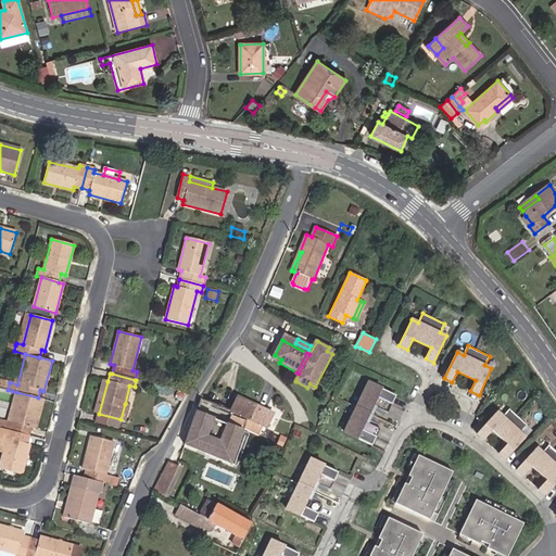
[(0,379),(0,388),(8,390),(10,382),(0,379)]
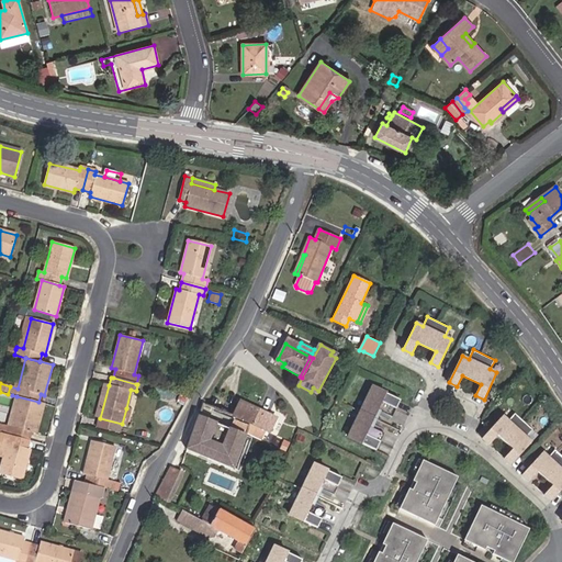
[(103,383),(94,417),(100,418),(109,385),(103,383)]
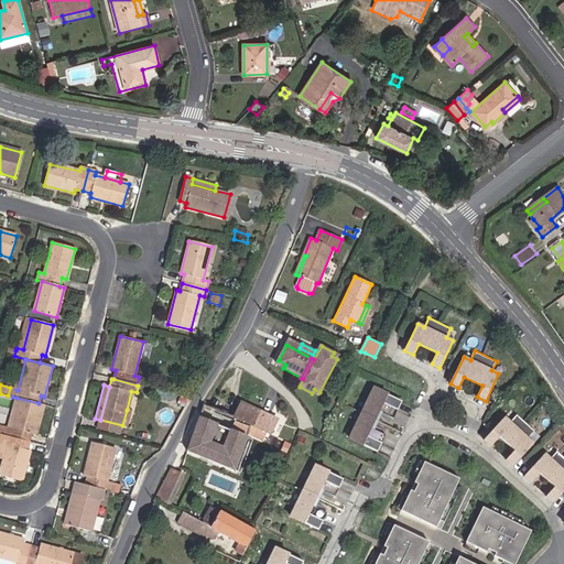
[(386,434),(379,431),(380,427),(373,424),(380,411),(394,418),(402,401),(375,388),(350,438),(378,452),(386,434)]
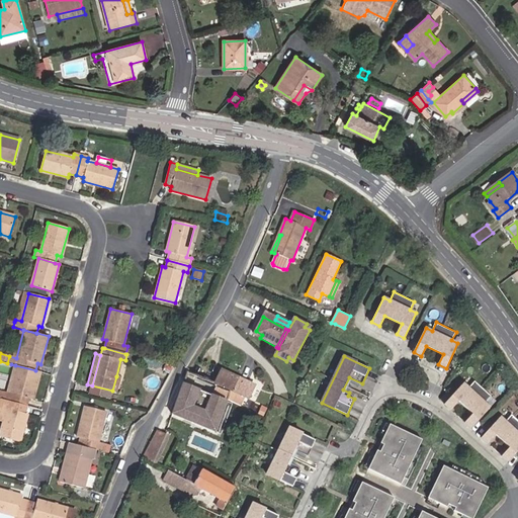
[(15,365),(11,364),(3,393),(7,393),(15,365)]
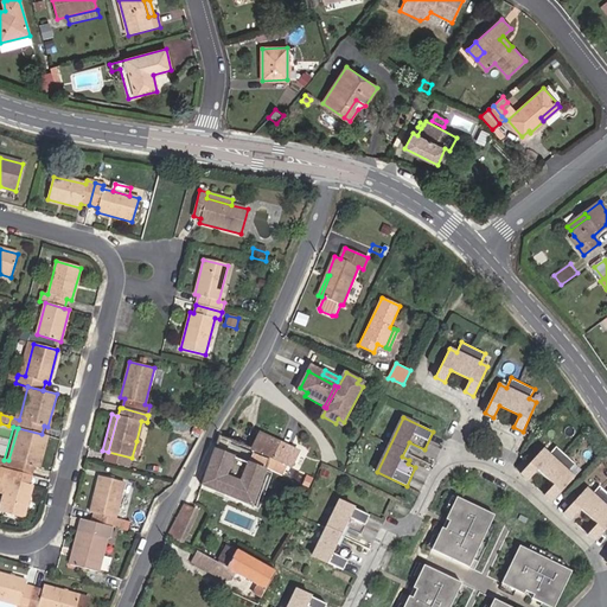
[(32,466),(38,468),(46,435),(42,434),(18,428),(8,460),(4,460),(1,459),(0,464),(0,467),(30,475),(32,466)]
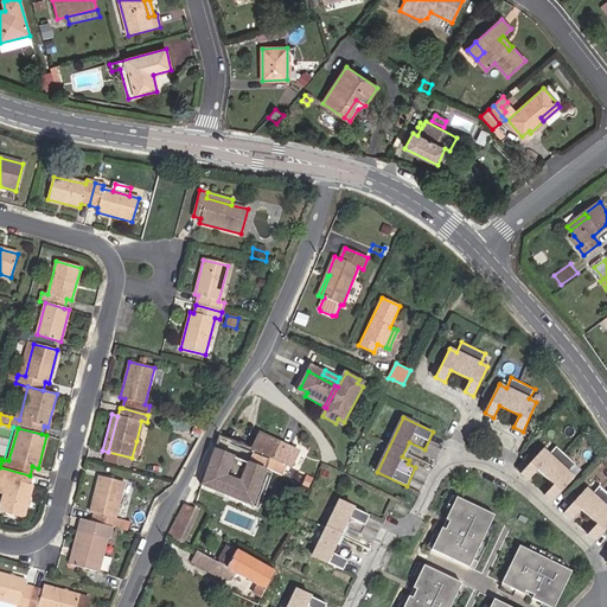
[(292,467),(301,451),(261,432),(253,448),(269,457),(273,458),(285,464),(292,467)]
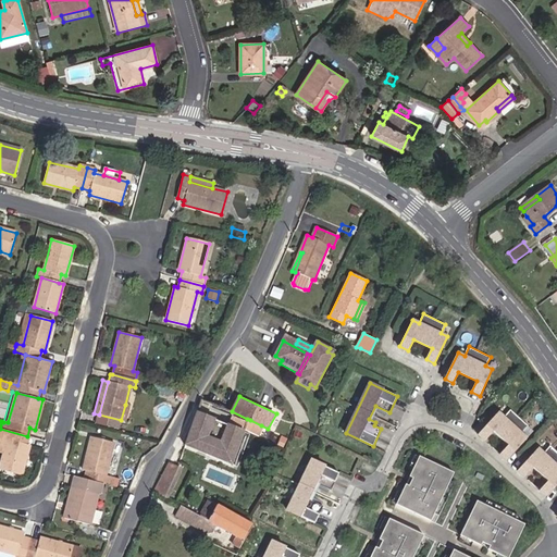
[(527,438),(521,433),(529,425),(510,410),(504,417),(498,412),(479,434),(485,441),(493,431),(508,445),(500,454),(507,460),(527,438)]
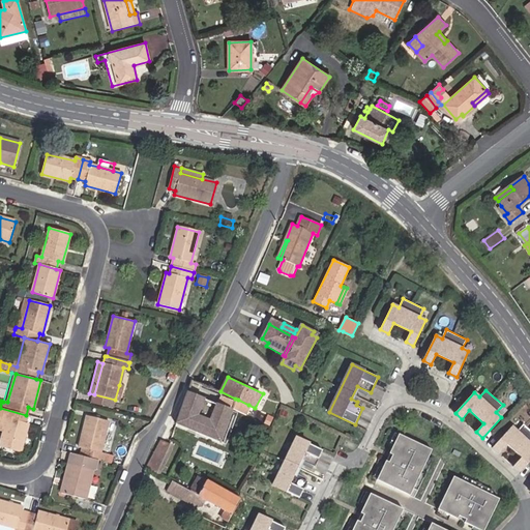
[(221,441),(231,410),(186,392),(176,423),(221,441)]
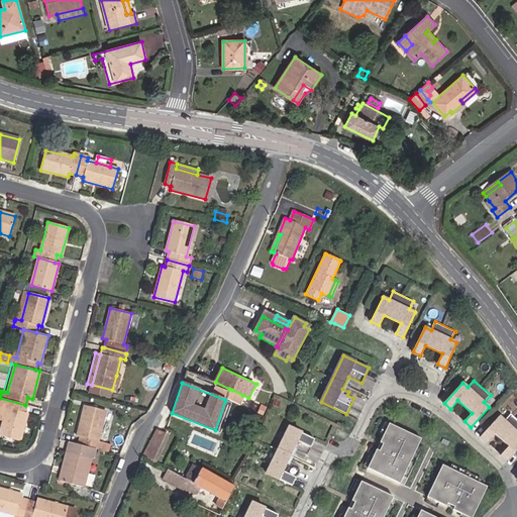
[(110,401),(112,390),(92,385),(89,395),(110,401)]
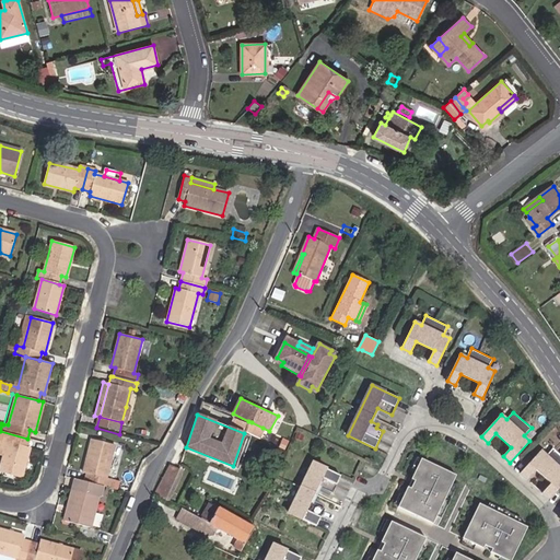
[(263,428),(252,422),(248,421),(245,429),(259,436),(263,428)]
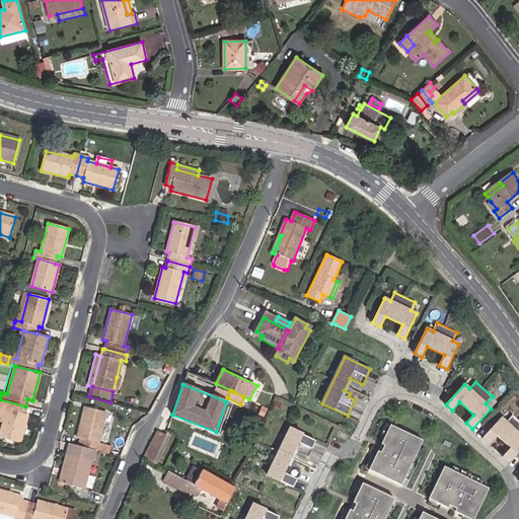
[(27,415),(23,414),(25,406),(0,399),(0,406),(6,409),(0,432),(0,437),(19,443),(27,415)]
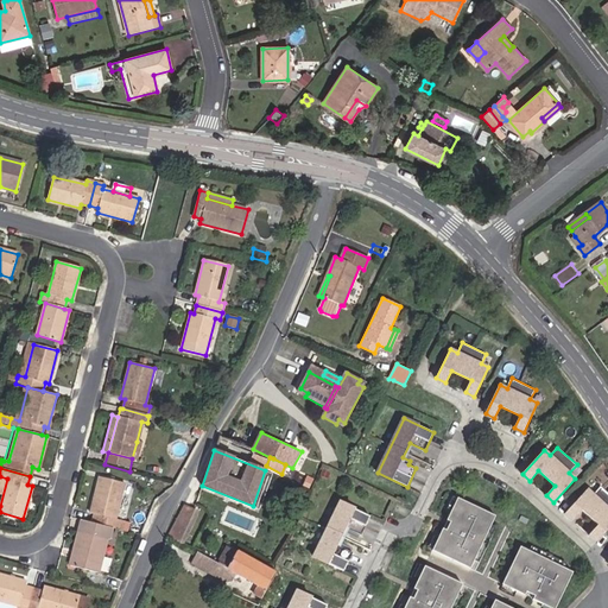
[(90,513),(93,514),(90,523),(115,529),(127,532),(128,524),(114,520),(124,483),(99,477),(90,513)]
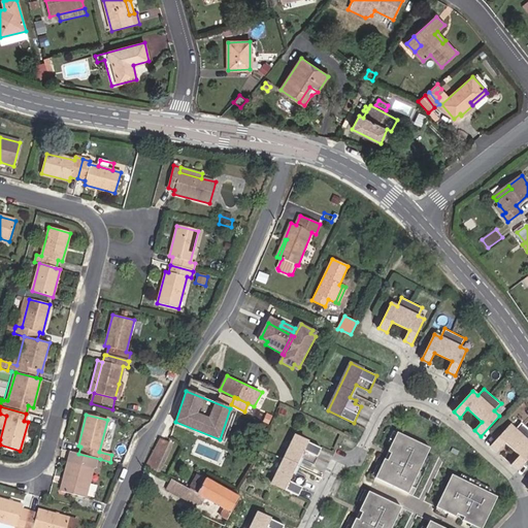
[(106,434),(113,436),(117,420),(109,419),(106,434)]
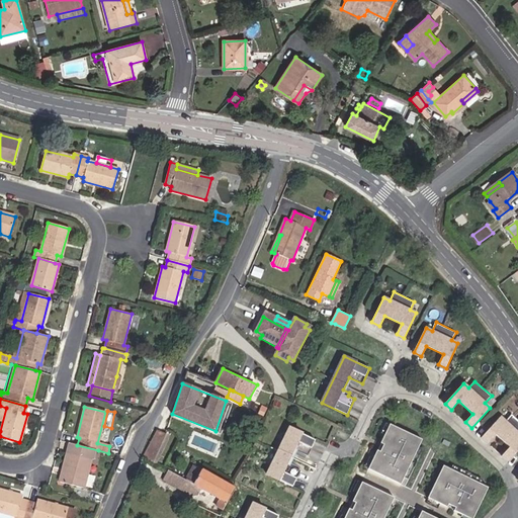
[(517,450),(517,420),(512,415),(505,422),(500,417),(482,437),(488,443),(496,435),(510,447),(502,456),(508,461),(517,450)]
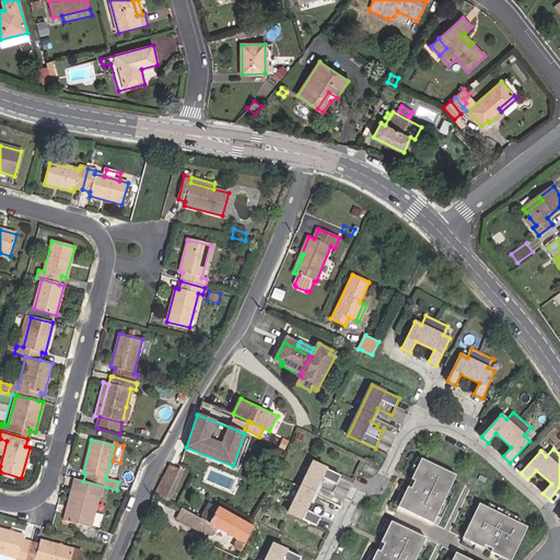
[(447,493),(456,476),(421,458),(415,471),(418,474),(410,488),(408,487),(398,506),(432,524),(441,506),(438,504),(444,492),(447,493)]
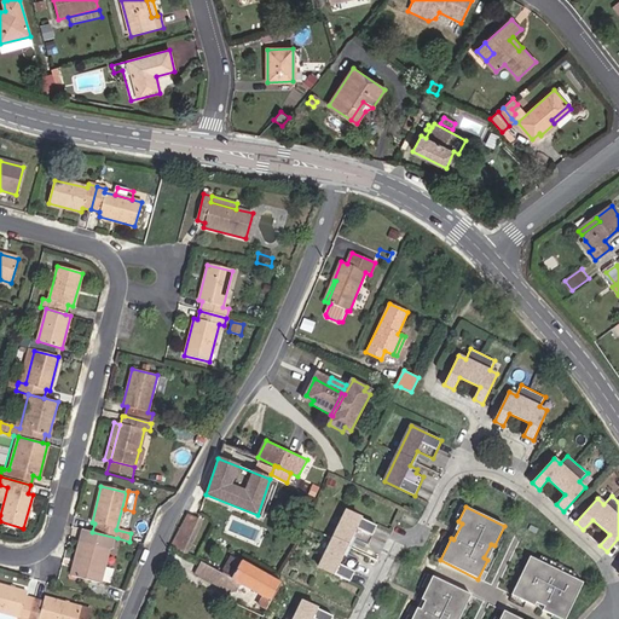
[(368,544),(377,525),(347,510),(319,566),(350,580),(359,562),(351,559),(353,555),(345,551),(352,537),(368,544)]
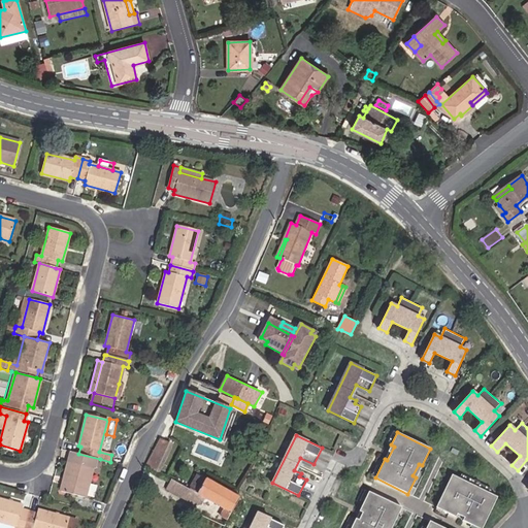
[(169,443),(160,438),(145,465),(157,471),(169,443)]
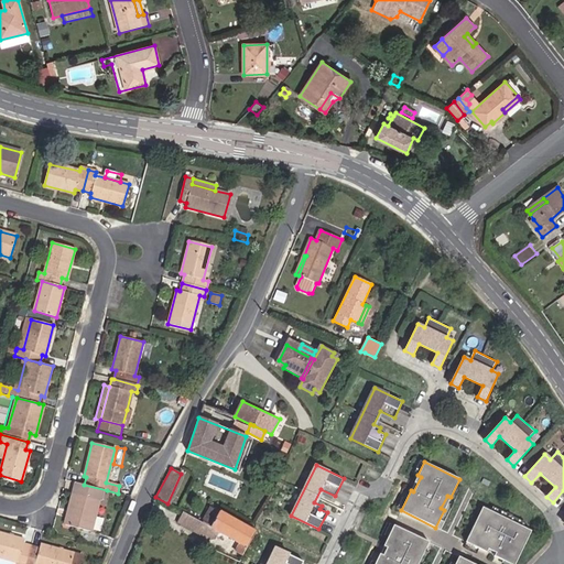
[(170,505),(185,476),(181,474),(167,503),(170,505)]
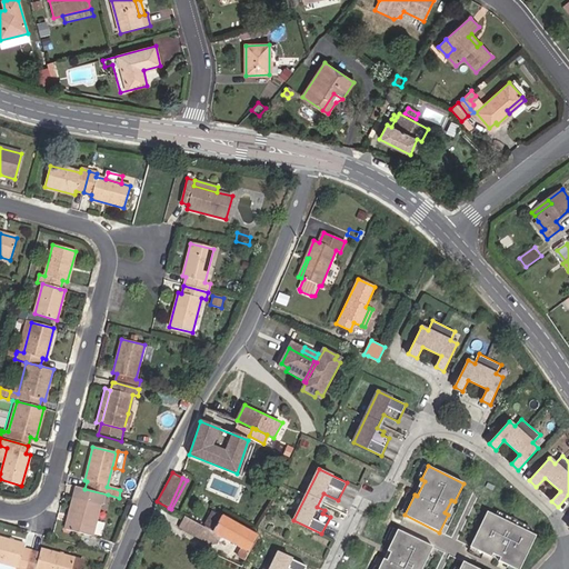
[(108,495),(85,489),(76,487),(73,498),(65,529),(91,536),(100,505),(106,506),(108,495)]
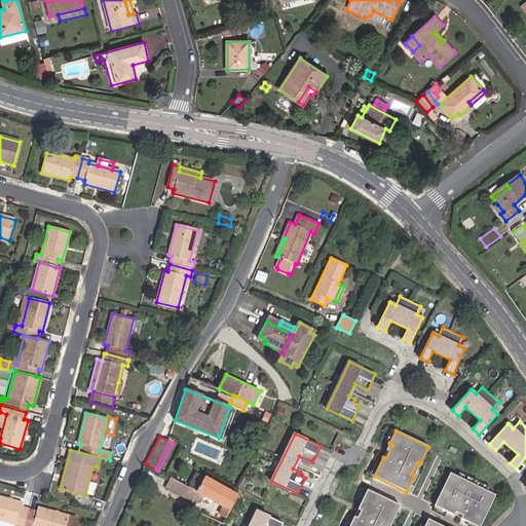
[(204,477),(195,472),(187,487),(196,492),(204,477)]
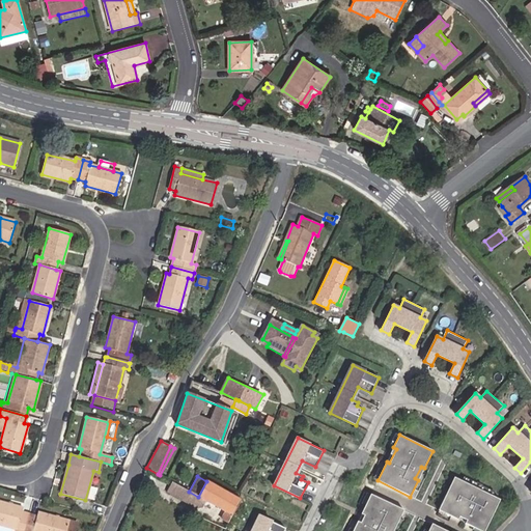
[(472,490),(473,486),(454,477),(438,510),(455,519),(456,515),(469,522),(467,525),(480,530),(484,530),(500,500),(487,494),(486,497),(472,490)]
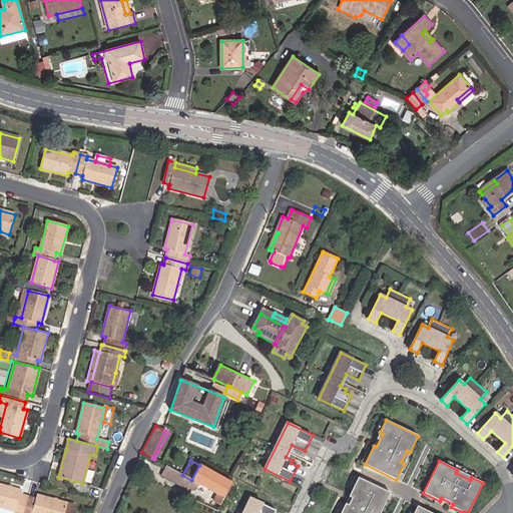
[(189,491),(194,489),(197,483),(191,480),(182,475),(165,465),(160,475),(189,491)]
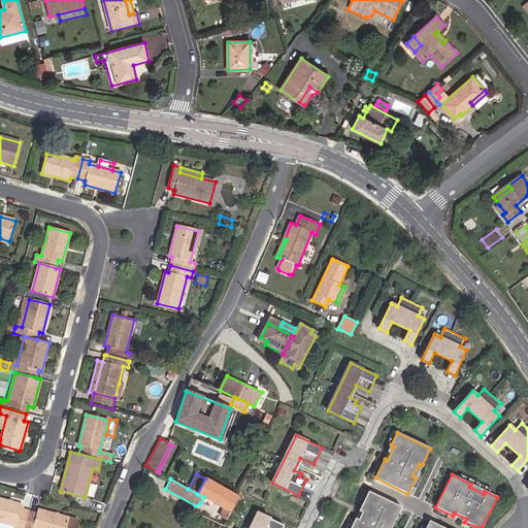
[(223,508),(220,516),(227,520),(231,513),(238,500),(239,498),(205,479),(197,494),(203,497),(223,508)]
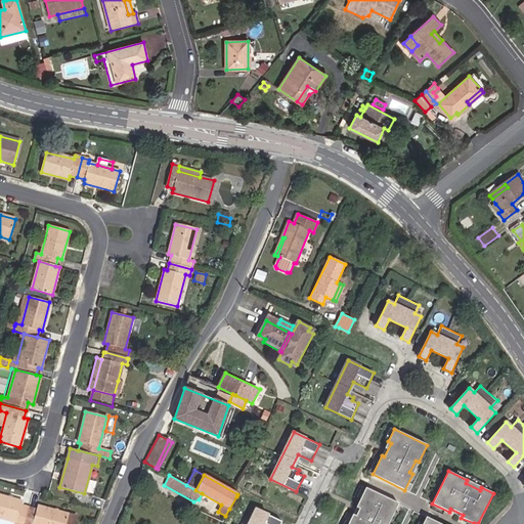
[(384,523),(387,519),(390,520),(398,504),(365,488),(359,500),(362,501),(355,516),(352,514),(347,523),(384,523)]
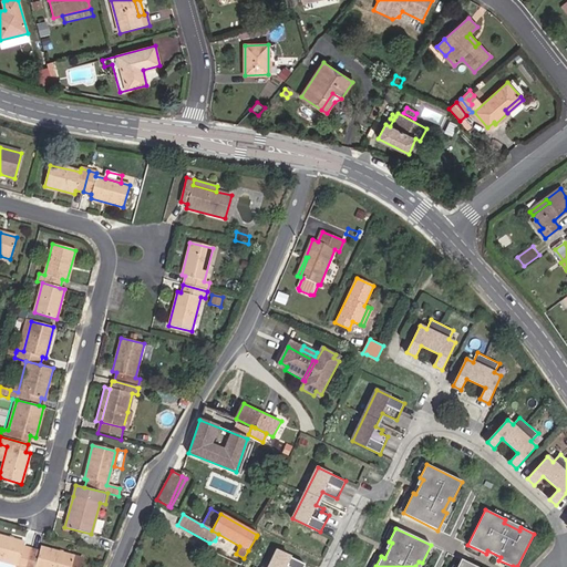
[(0,560),(17,566),(16,566),(26,566),(31,549),(22,547),(23,543),(0,536),(0,560)]
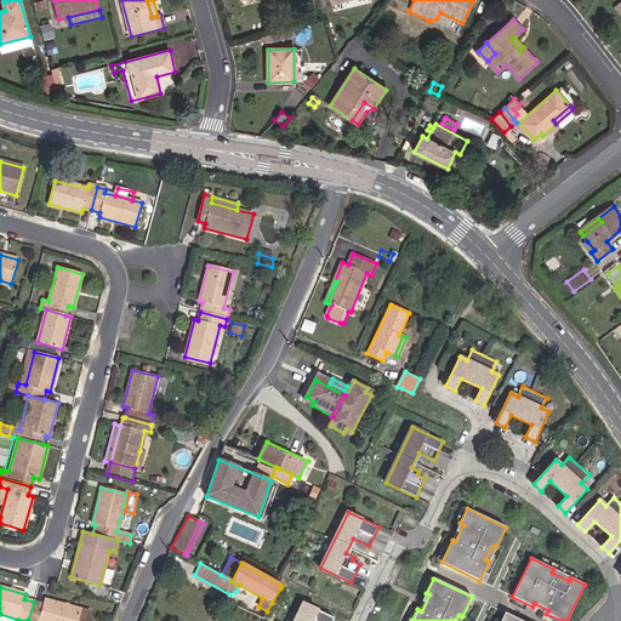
[(44,604),(34,602),(28,620),(78,620),(81,609),(44,599),(44,604)]
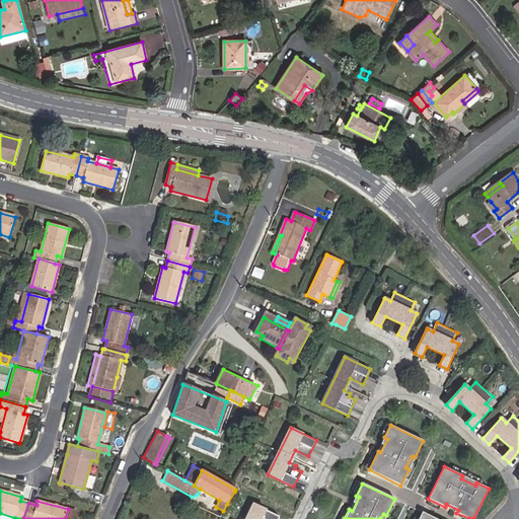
[(277,518),(279,516),(253,504),(245,518),(277,518)]
